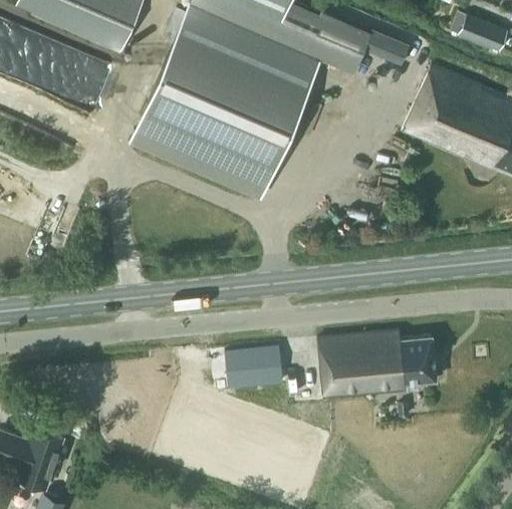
[(21,0),(18,7),(122,52),(145,0),(144,0),(21,0)]
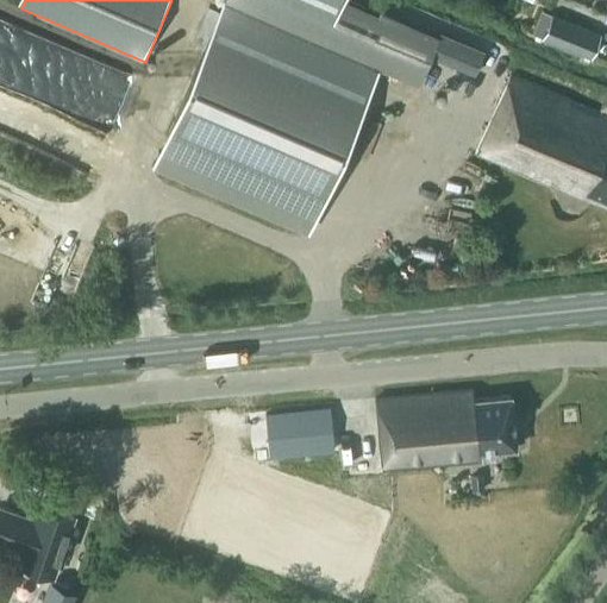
[(227,0),(226,6),(158,164),(313,231),(381,73),(420,89),(433,61),(440,42),(382,17),(380,20),(342,4),(343,0),(227,0)]
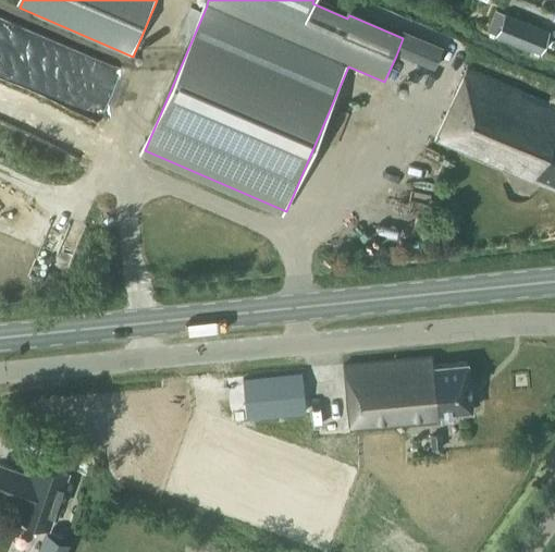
[(506,16),(496,39),(542,58),(551,35),(506,16)]
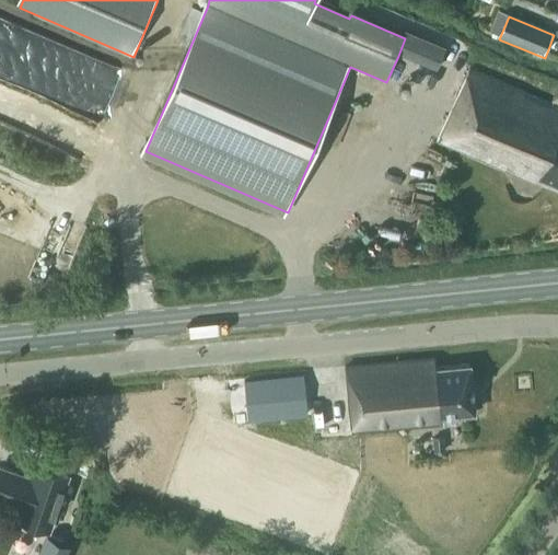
[(406,35),(405,38),(398,56),(439,72),(448,53),(406,35)]
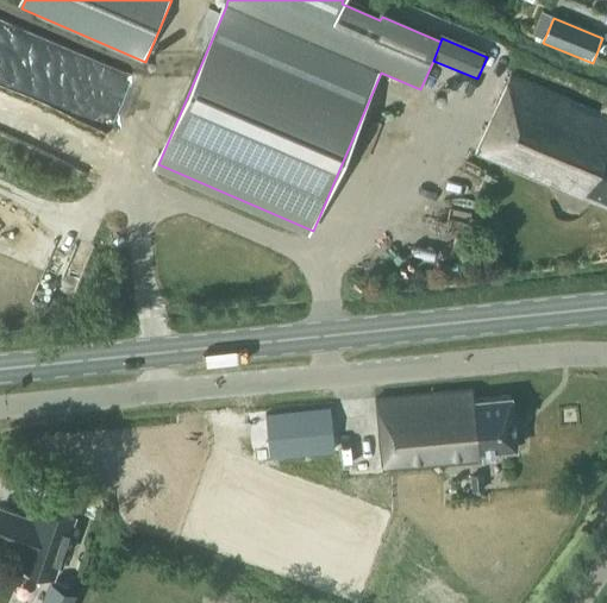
[(606,119),(512,79),(477,157),(584,202),(587,198),(606,206),(606,119)]
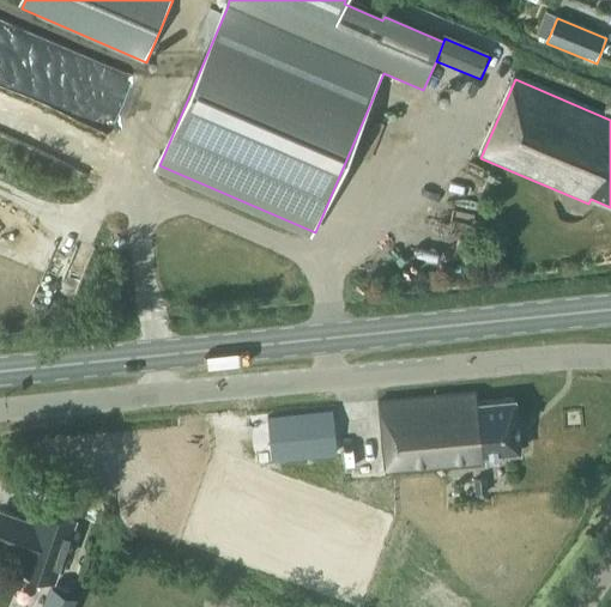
[(479,396),(380,406),(387,477),(485,468),(485,459),(521,455),(516,402),(481,406),(479,396)]
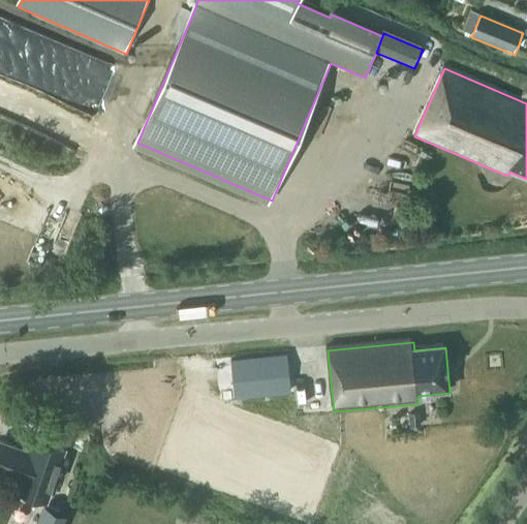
[(287,358),(233,363),(236,400),(291,395),(287,358)]
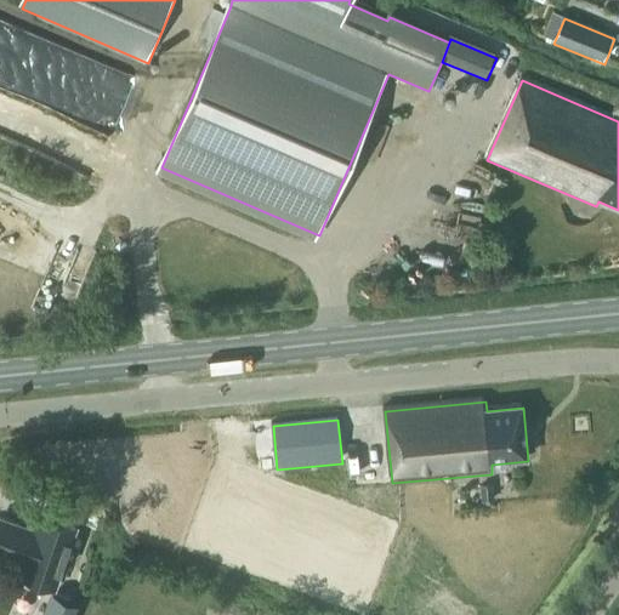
[(483,490),(484,505),(495,504),(493,489),(483,490)]
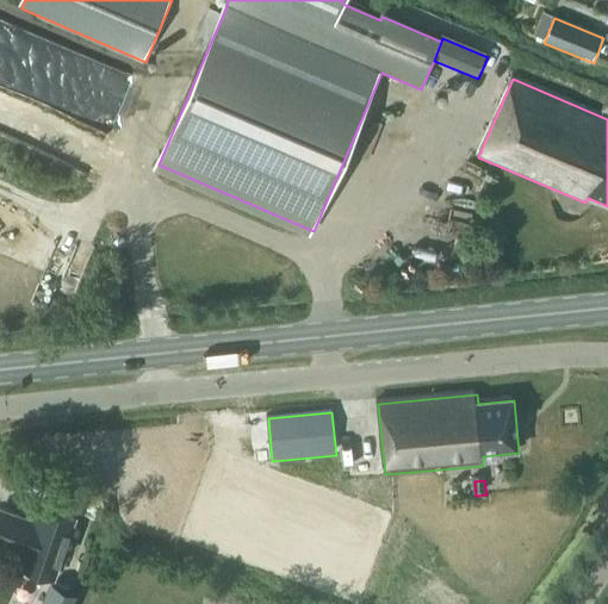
[(33,522),(1,511),(0,515),(0,543),(25,553),(23,559),(22,559),(18,567),(53,579),(74,520),(39,508),(33,522)]
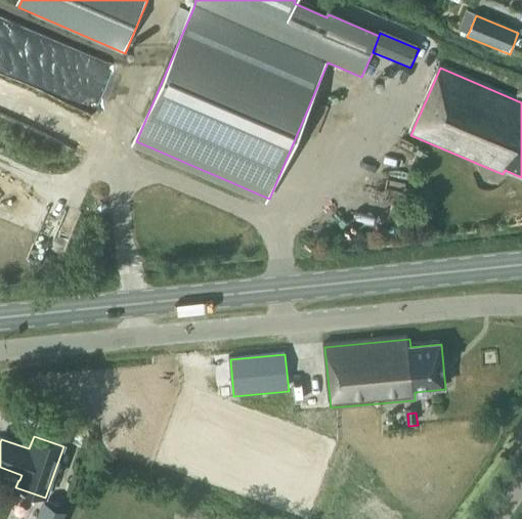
[(61,518),(63,513),(44,507),(39,518),(61,518)]
